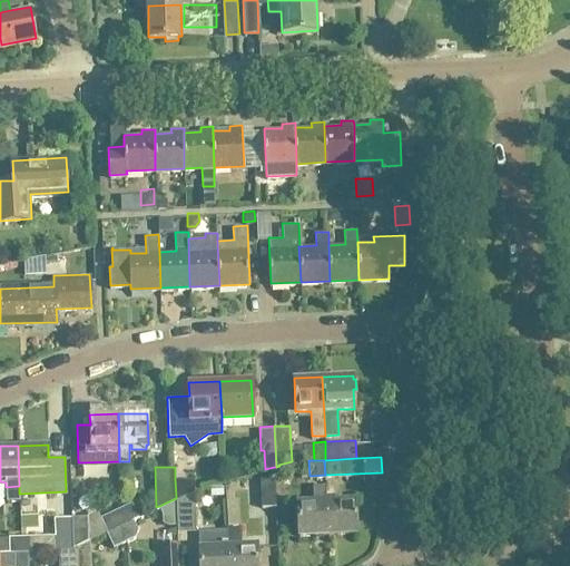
[(274,467),(265,469),(259,471),(261,506),(275,505),(274,467)]
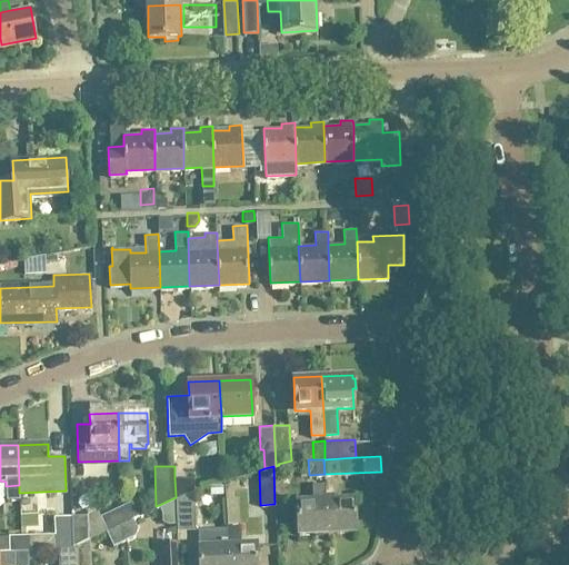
[(222,482),(210,483),(210,492),(223,492),(222,482)]
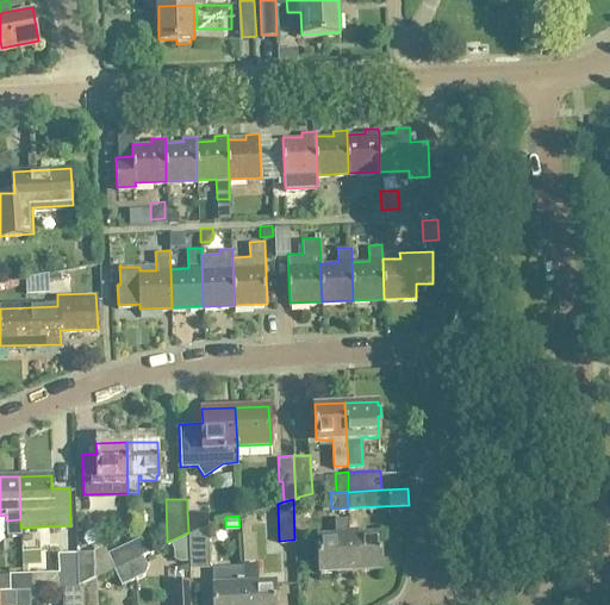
[(350,569),(348,536),(348,516),(334,517),(335,536),(317,537),(319,571),(350,569)]
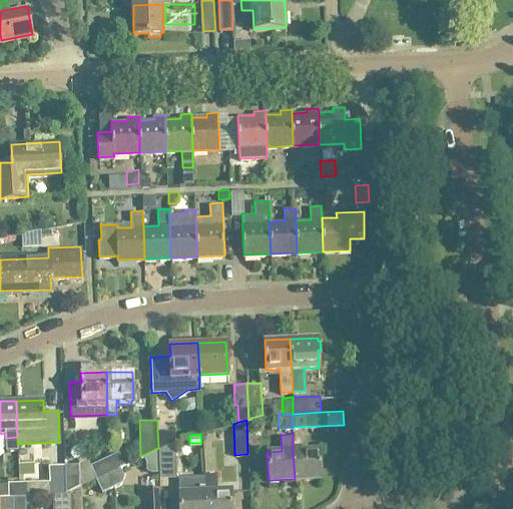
[(176,477),(175,440),(175,439),(158,447),(158,448),(159,470),(159,477),(176,477)]
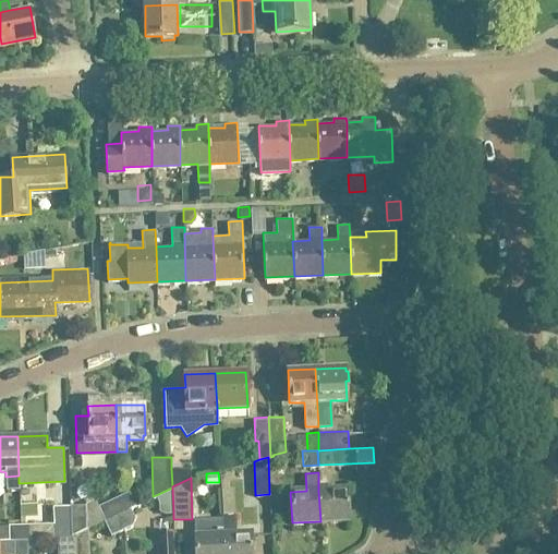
[(251,553),(251,533),(235,533),(234,513),(233,513),(232,486),(221,488),(222,514),(221,514),(222,516),(223,553),(251,553)]
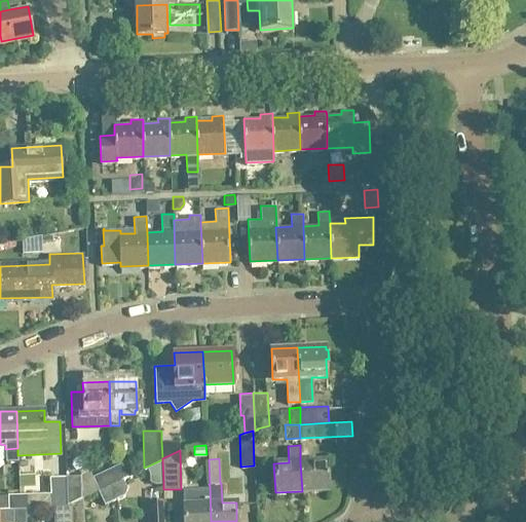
[(163,482),(162,459),(147,467),(150,473),(150,480),(155,483),(163,482)]
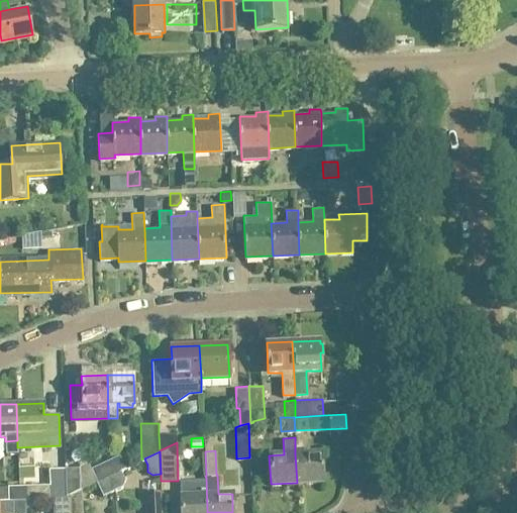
[(323,481),(322,452),(295,454),(297,483),(323,481)]
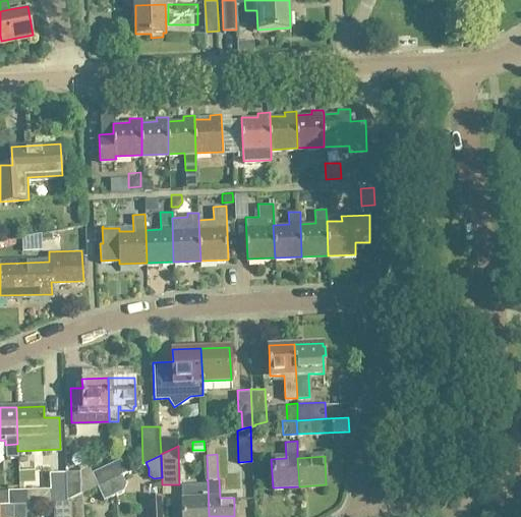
[(126,470),(120,457),(110,462),(116,475),(121,472),(126,470)]
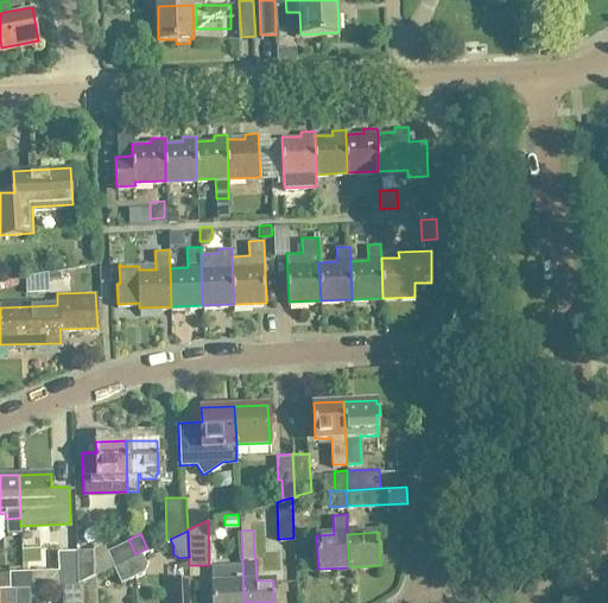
[(135,554),(128,539),(122,543),(118,534),(103,541),(103,543),(113,564),(114,564),(127,558),(135,554)]
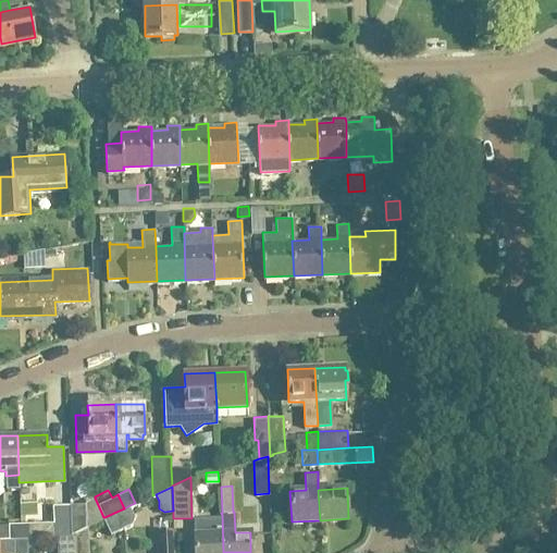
[(244,524),(264,524),(265,500),(245,499),(244,524)]
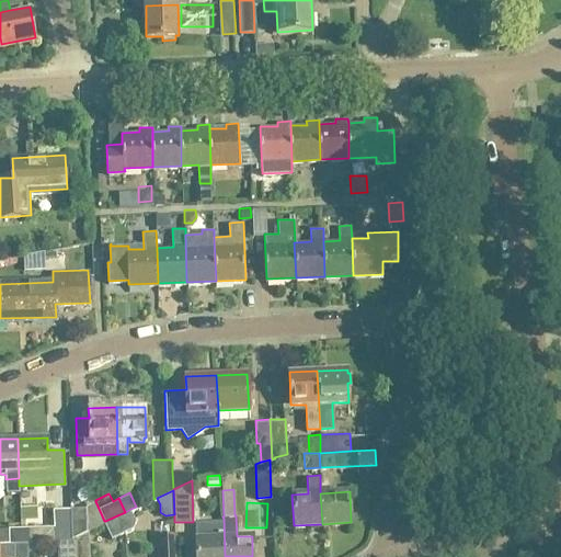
[(87,530),(86,507),(70,508),(71,537),(76,535),(87,530)]
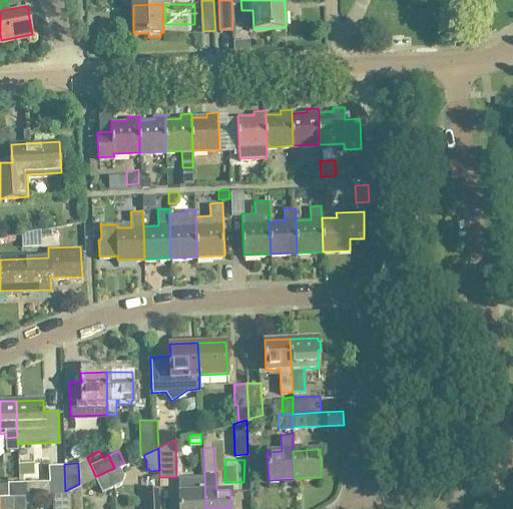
[(123,475),(119,465),(114,468),(107,471),(113,485),(121,481),(123,475)]
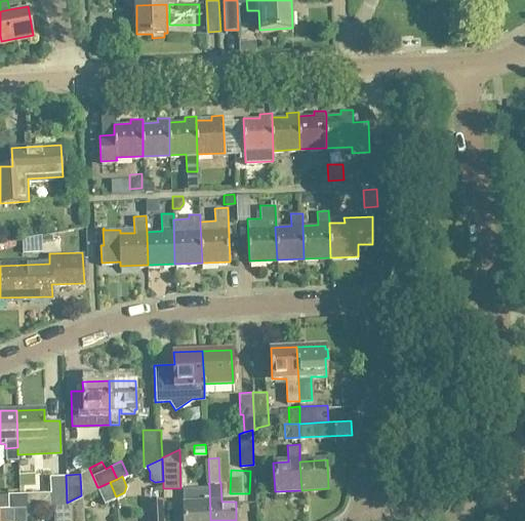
[(116,496),(110,482),(98,487),(97,487),(105,502),(116,496)]
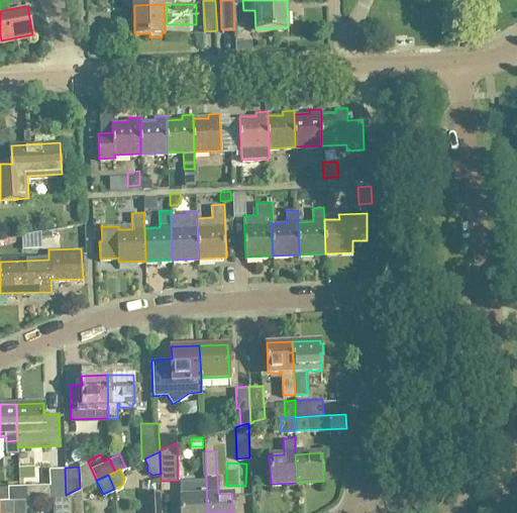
[(180,512),(207,512),(206,478),(179,479),(180,512)]
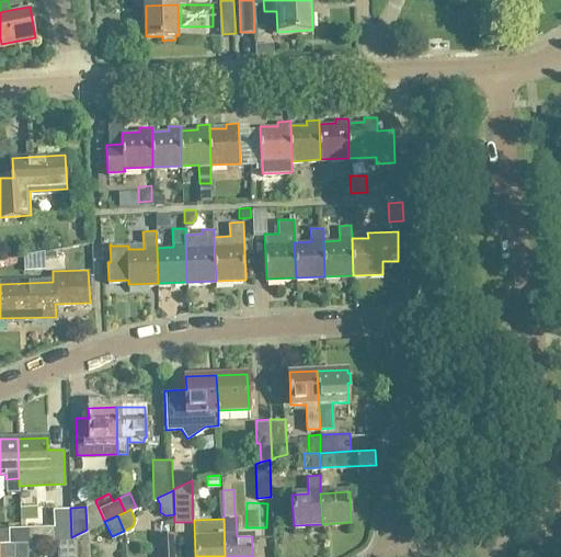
[(55,541),(54,525),(21,526),(21,542),(27,542),(53,541),(55,541)]
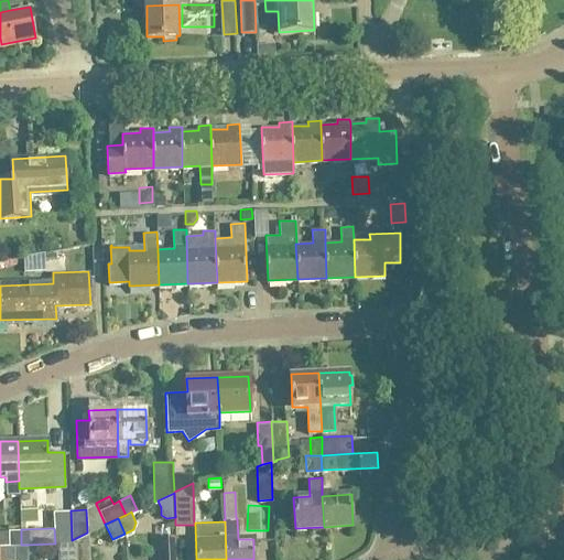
[(21,545),(21,529),(9,530),(9,546),(14,545),(21,545)]
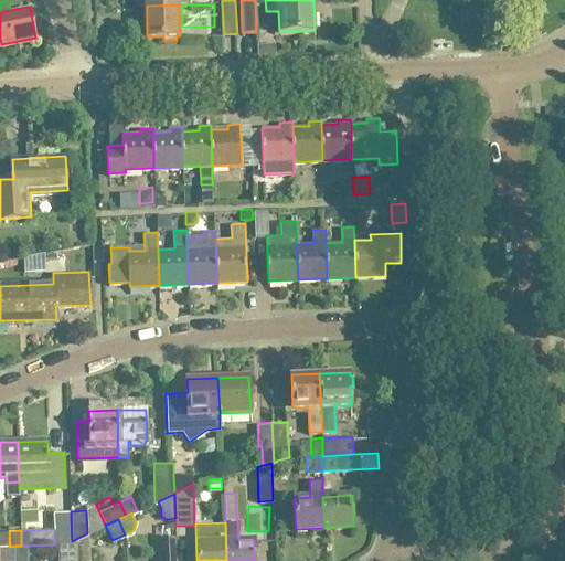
[(76,560),(89,560),(89,532),(87,533),(76,539),(76,543),(76,560)]
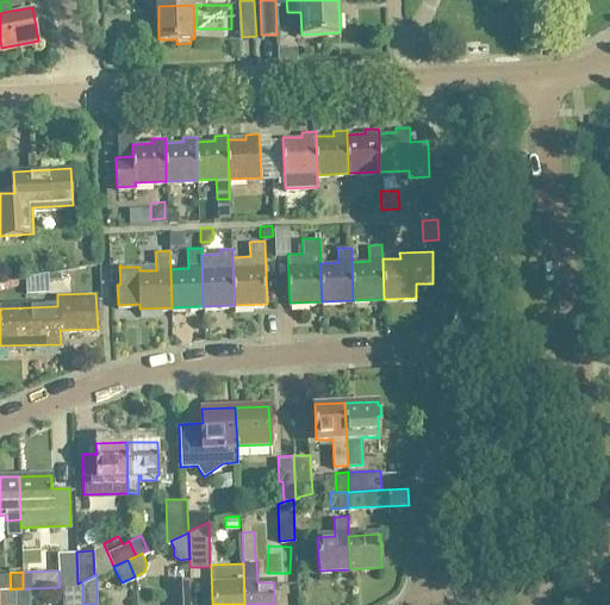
[(170,578),(170,604),(192,604),(192,578),(170,578)]
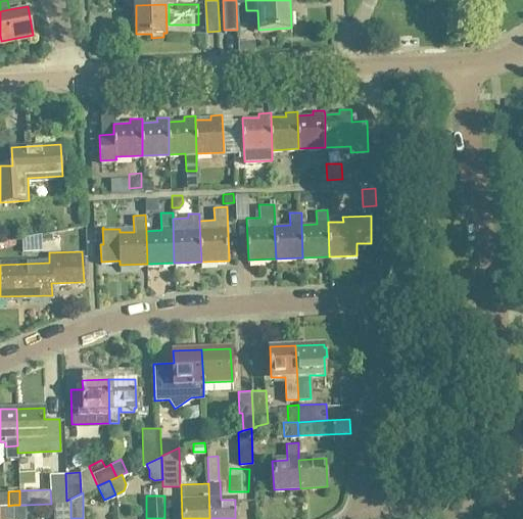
[(70,518),(70,503),(53,504),(53,518),(70,518)]
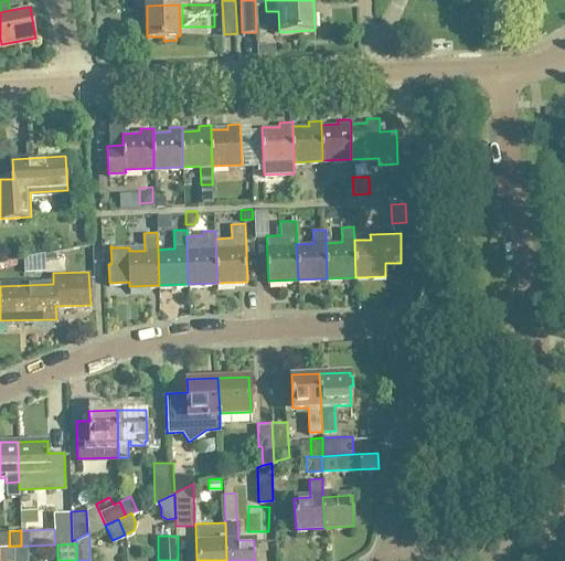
[(41,547),(53,546),(53,544),(28,546),(29,558),(33,558),(41,547)]
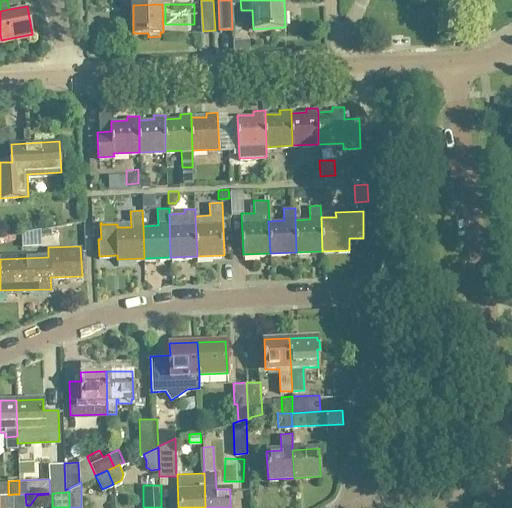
[(8,495),(0,494),(0,507),(13,507),(13,494),(8,495)]
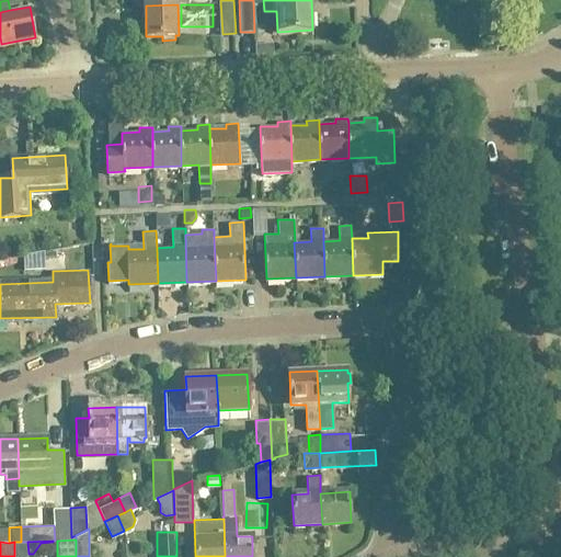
[(27,556),(29,554),(27,542),(21,542),(14,542),(14,556),(27,556)]
